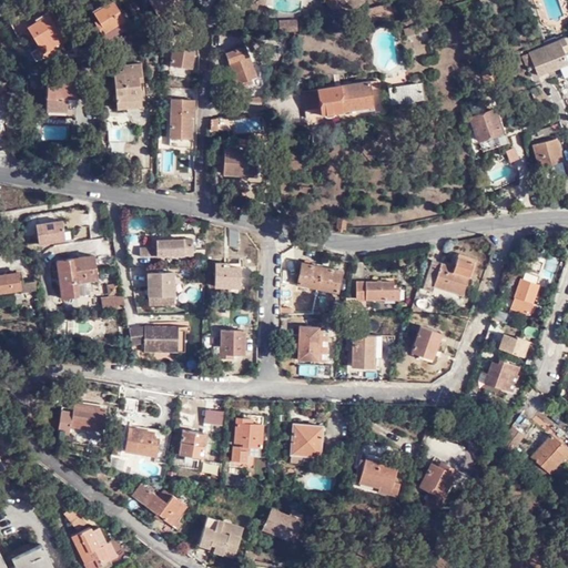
[(93,21),(107,41),(128,28),(112,0),(93,12),(97,19),(93,21)]
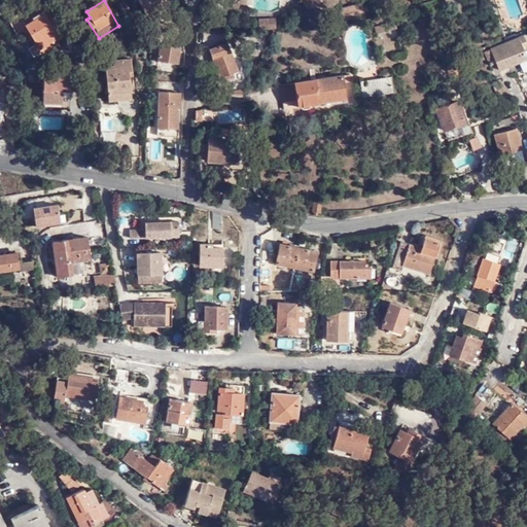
[(137,0),(147,15),(169,2),(167,0),(137,0)]
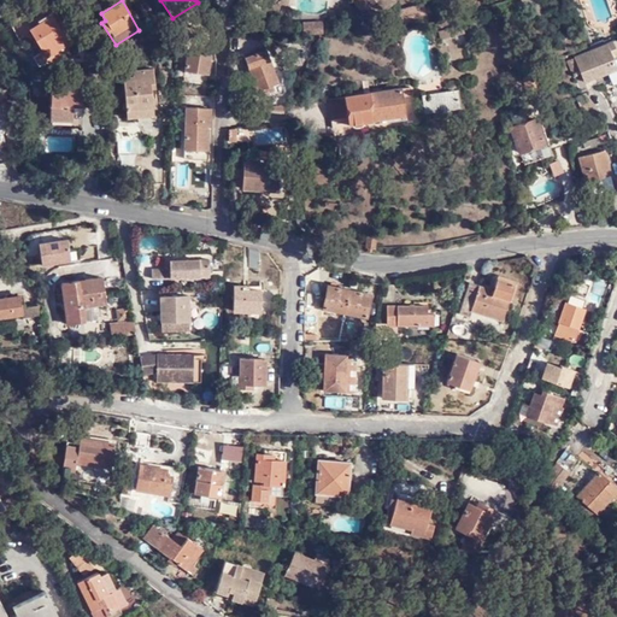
[(424,1),(399,7),(403,22),(428,16),(424,1)]
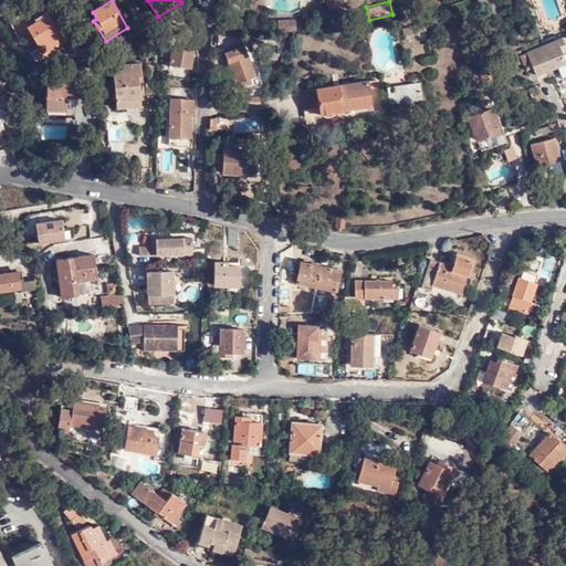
[(30,30),(42,52),(66,39),(55,18),(52,20),(48,13),(27,25),(20,13),(9,20),(18,37),(30,30)]
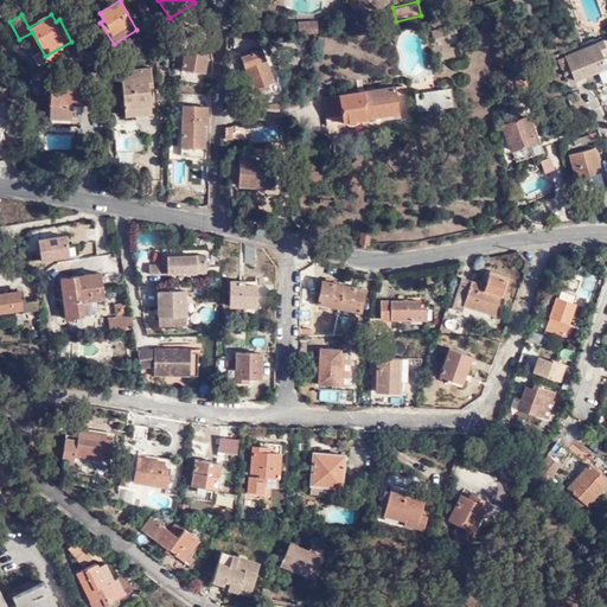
[(298,32),(311,32),(311,21),(298,21),(298,32)]
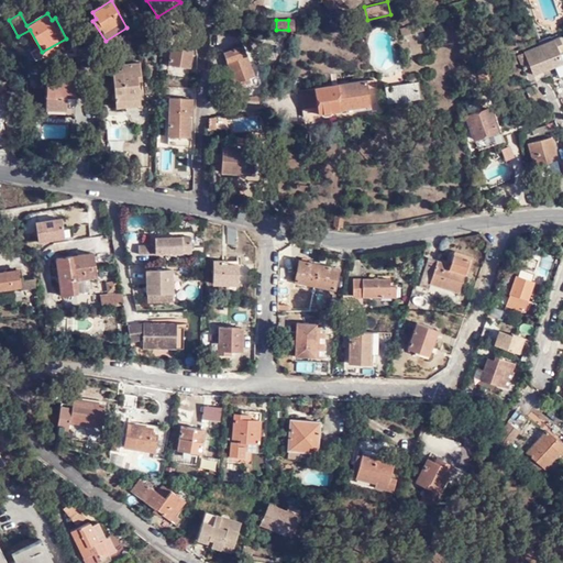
[(399,29),(401,35),(423,30),(421,23),(399,29)]
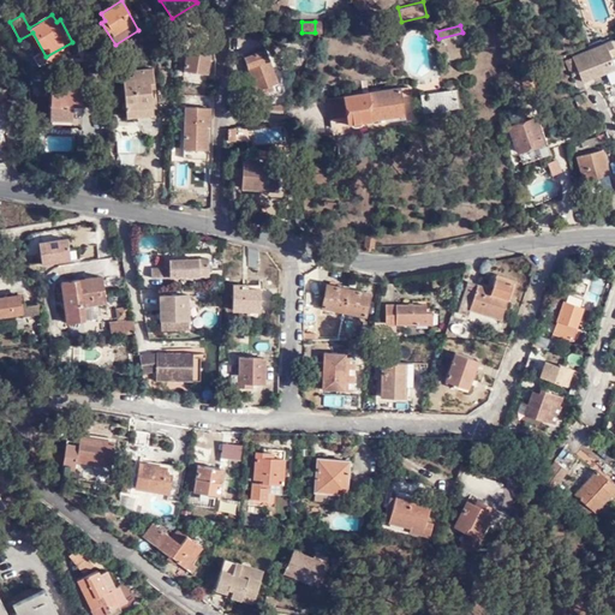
[(581,81),(596,75),(598,82),(614,73),(614,53),(610,41),(572,55),(572,58),(579,73),(581,81)]
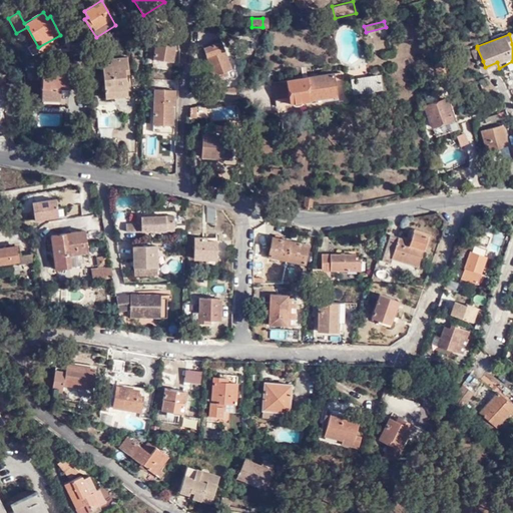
[(203,47),(214,78),(226,74),(225,71),(230,69),(221,41),(203,47)]
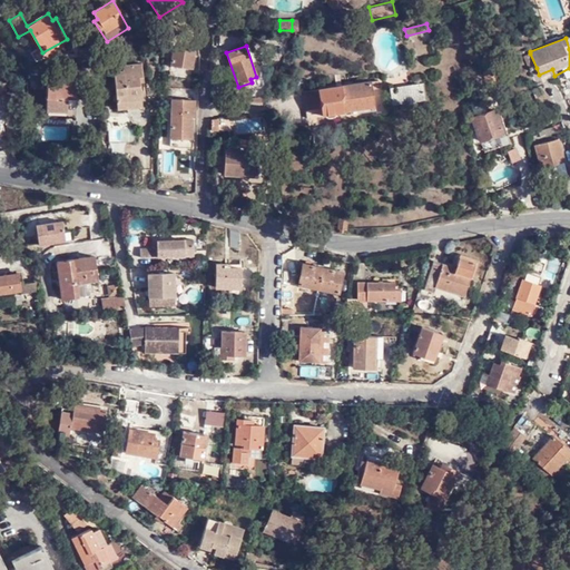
[(170,65),(190,69),(195,50),(173,47),(170,65)]
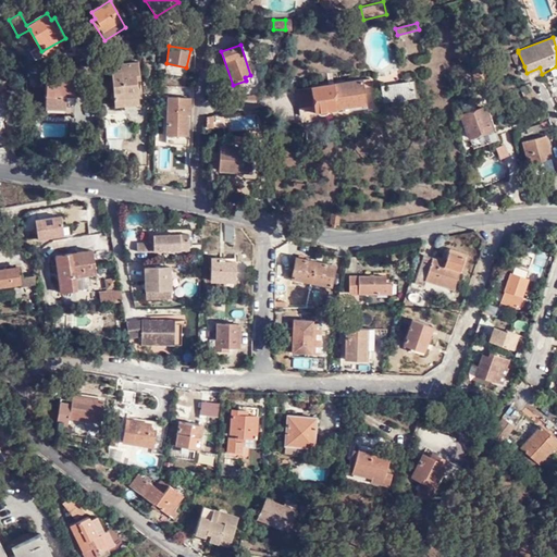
[(524,66),(518,52),(511,54),(518,70),(524,66)]
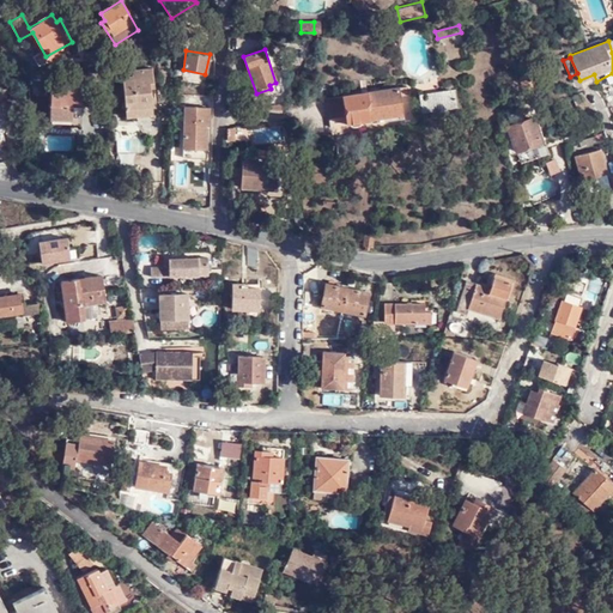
[(122,78),(125,113),(151,110),(149,83),(152,83),(151,70),(131,71),(132,78),(122,78)]
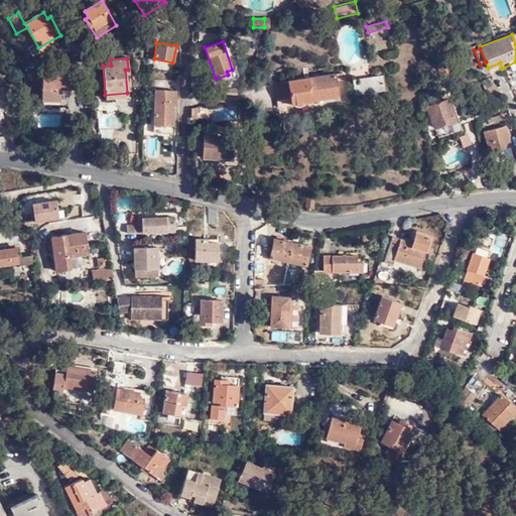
[(342,72),(274,83),(276,98),(290,96),(291,101),(295,105),(301,104),(304,100),(338,94),(336,80),(343,79),(342,72)]
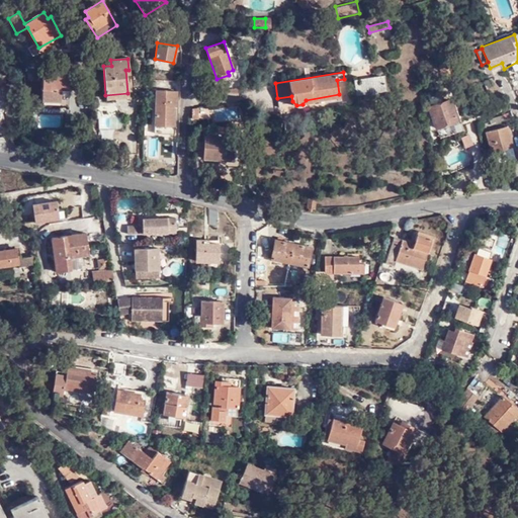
[(41,73),(39,106),(68,106),(68,74),(41,73)]
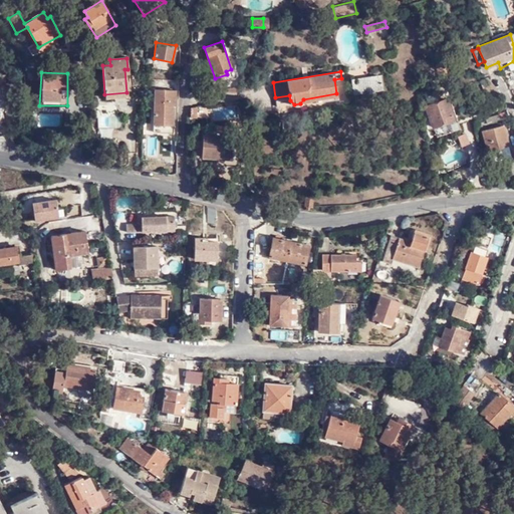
[(379,74),(366,76),(368,88),(381,86),(379,74)]
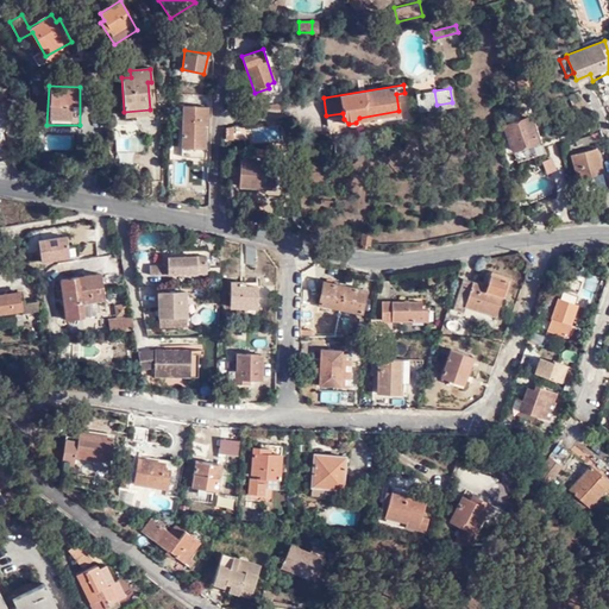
[(420,107),(437,105),(434,90),(419,93),(420,107)]
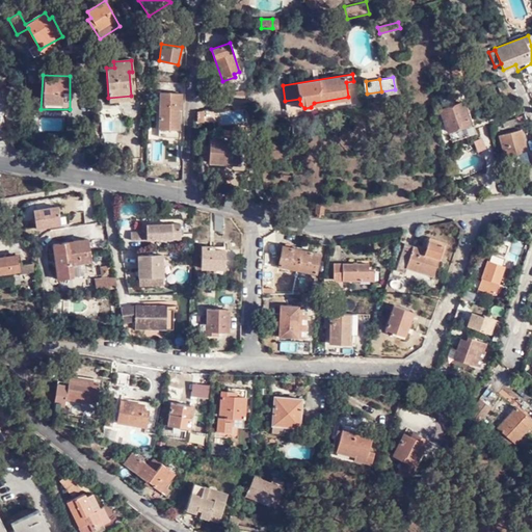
[(160,135),(178,136),(179,117),(181,116),(182,100),(162,99),(160,135)]
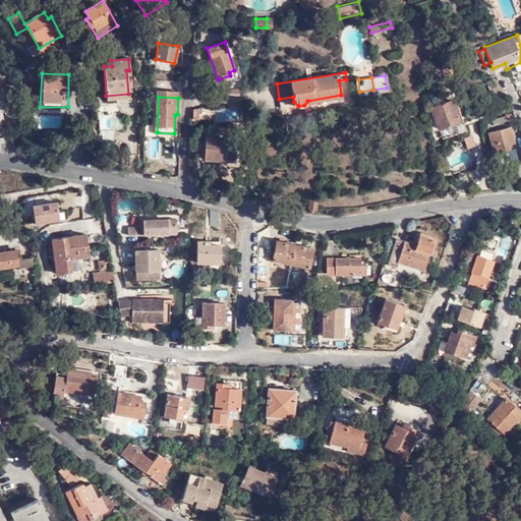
[(429,108),(439,133),(459,125),(450,100),(429,108)]
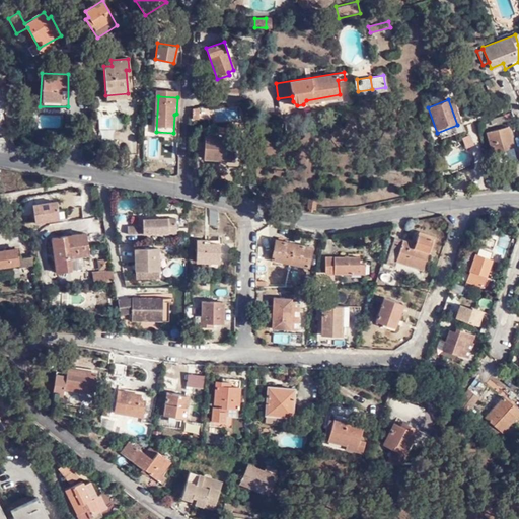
[(503,116),(489,120),(491,126),(505,121),(503,116)]
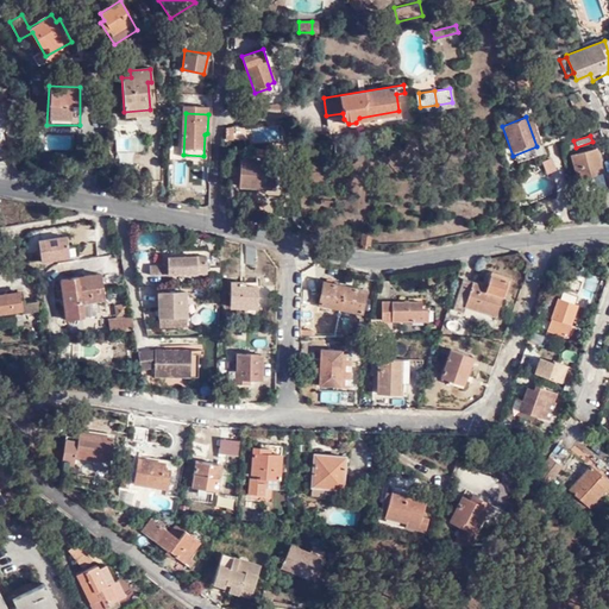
[(119,149),(144,149),(144,137),(119,137),(119,149)]
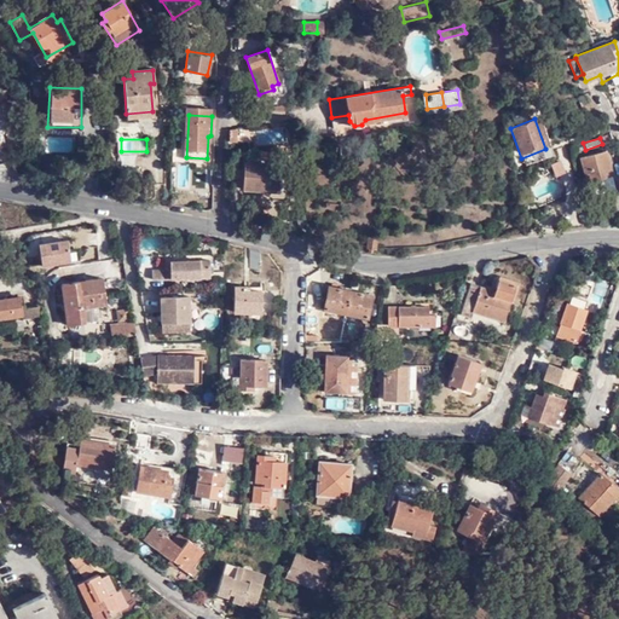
[(578,157),(585,185),(601,181),(600,177),(609,174),(605,151),(578,157)]
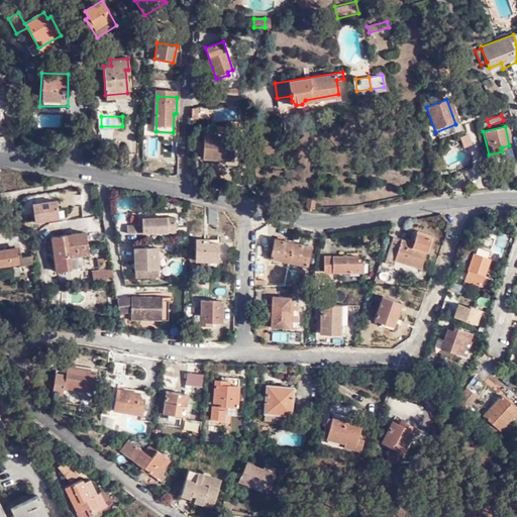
[(463,144),(477,139),(474,130),(460,134),(463,144)]
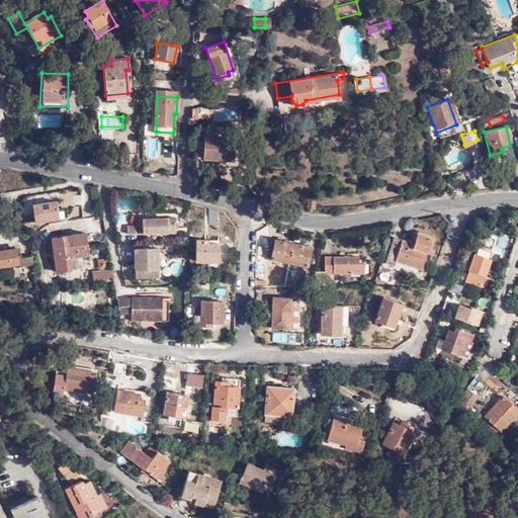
[(202,158),(233,160),(235,138),(204,137),(202,158)]
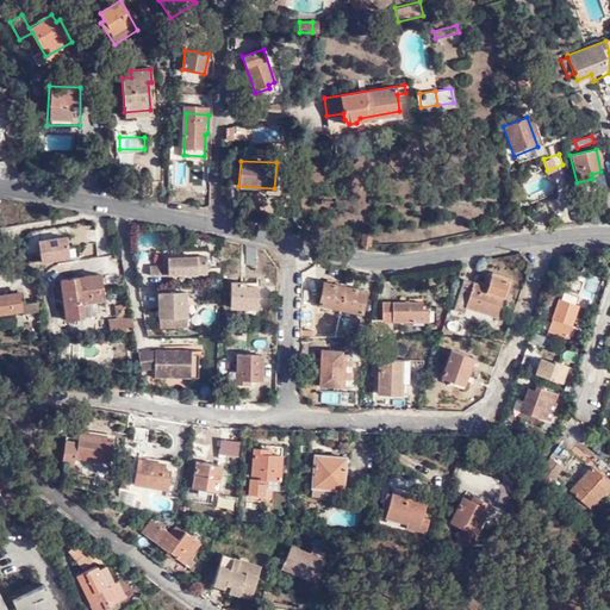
[(70,256),(68,230),(38,231),(39,259),(70,256)]
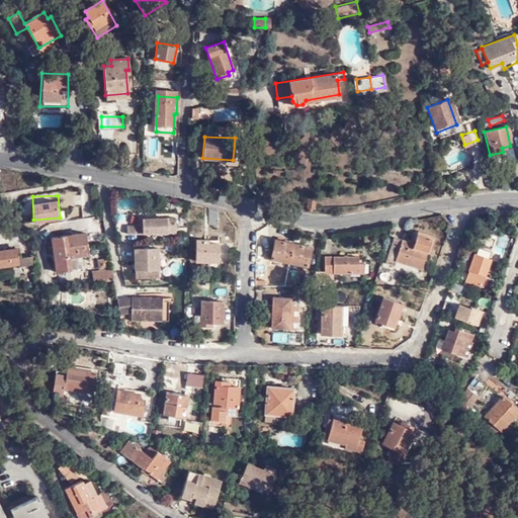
[(218,211),(210,209),(209,225),(218,227),(218,211)]
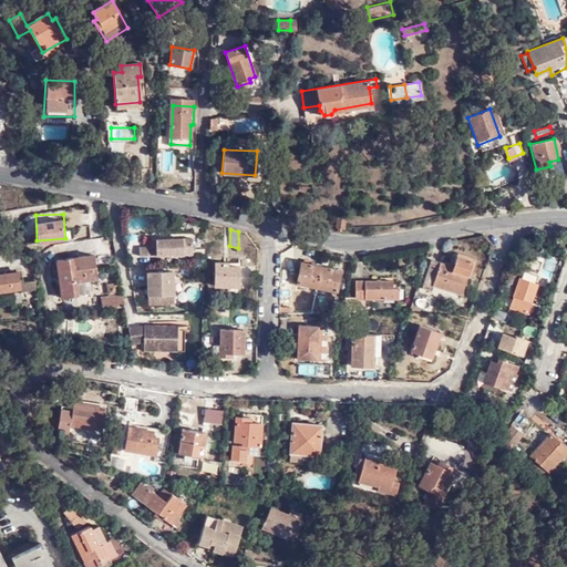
[(156,247),(140,247),(140,255),(156,255),(193,254),(192,238),(156,239),(156,247)]
